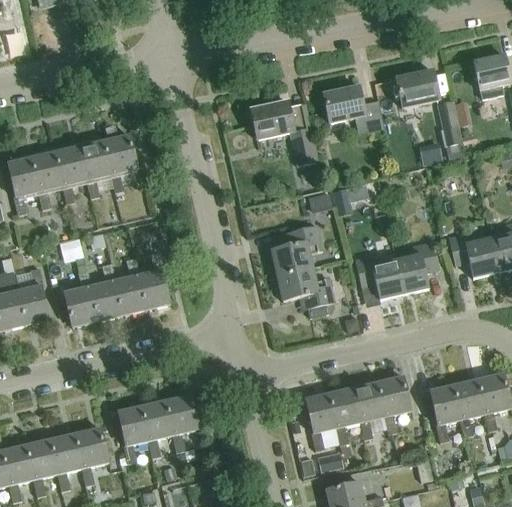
[(504,53),(474,59),(480,89),(482,98),(502,94),(501,85),(510,83),(504,53)]
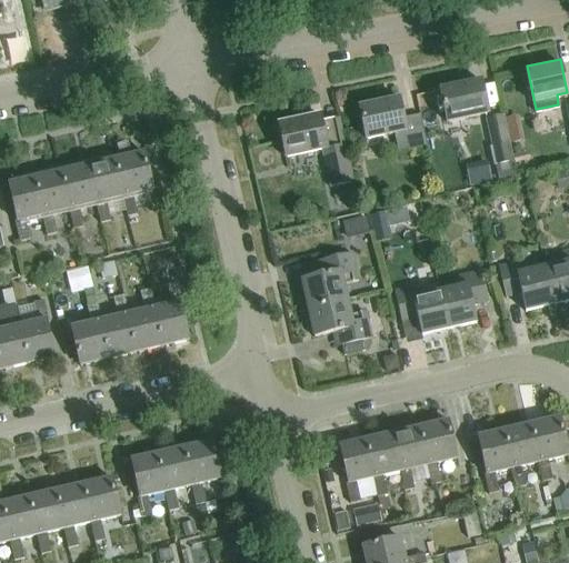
[(446,119),(487,110),(480,78),(439,87),(446,119)]
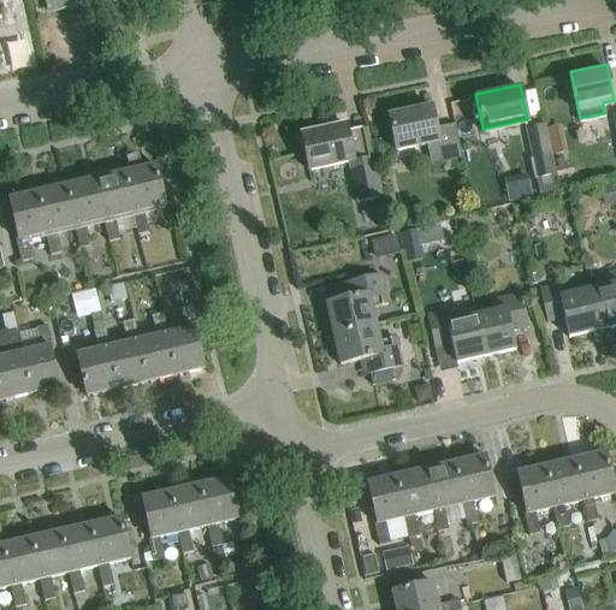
[(431,163),(462,155),(455,120),(437,125),(432,104),(388,113),(395,148),(426,141),(431,163)]
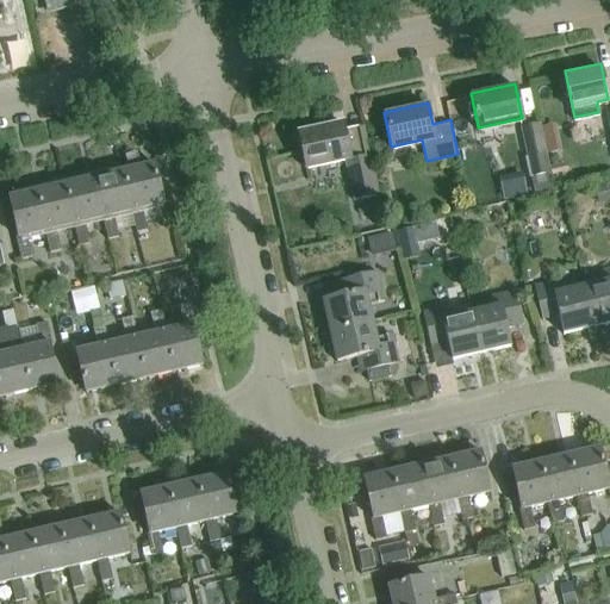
[(529,174),(549,169),(539,119),(520,123),(527,153),(524,154),(529,174)]
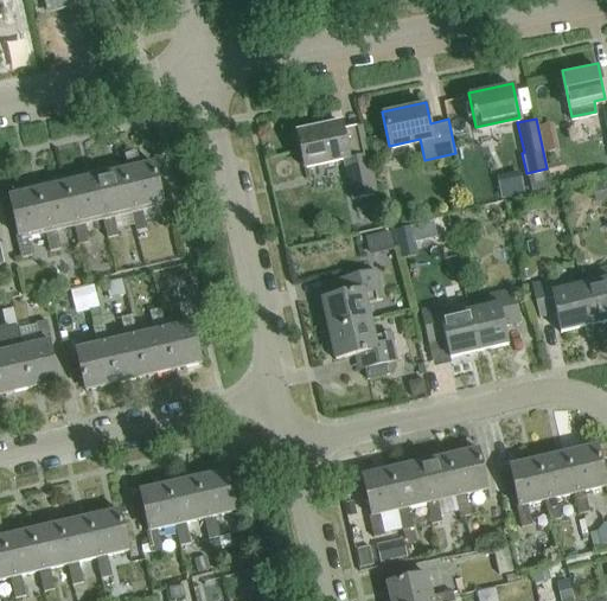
[(376,191),(363,135),(344,140),(340,120),(295,130),(304,165),(343,157),(351,196),(376,191)]
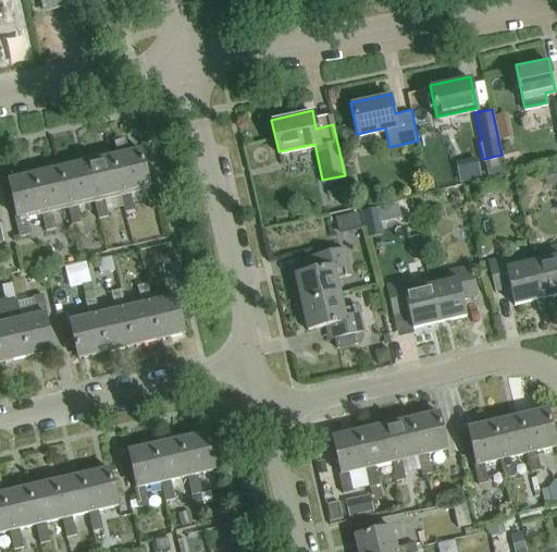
[(140,147),(113,152),(122,189),(120,191),(124,209),(134,207),(130,188),(149,183),(140,147)]
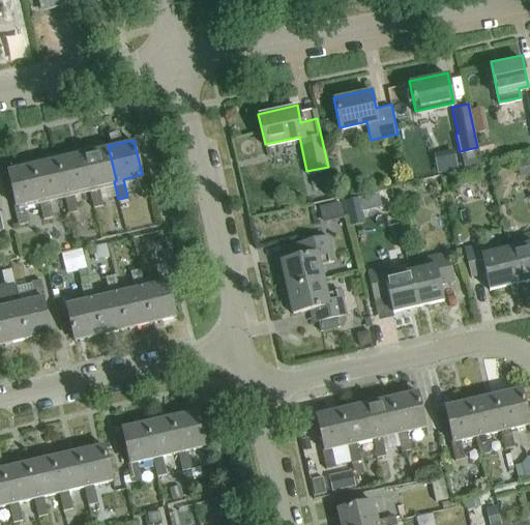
[(116,180),(108,145),(83,151),(91,186),(89,186),(93,205),(102,203),(98,184),(114,181),(116,180)]
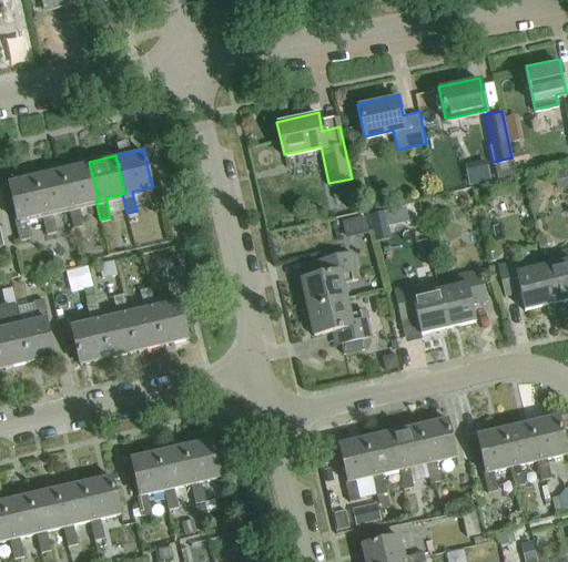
[(98,200),(89,162),(62,169),(70,205),(68,206),(72,225),(82,223),(78,204),(95,200),(98,200)]
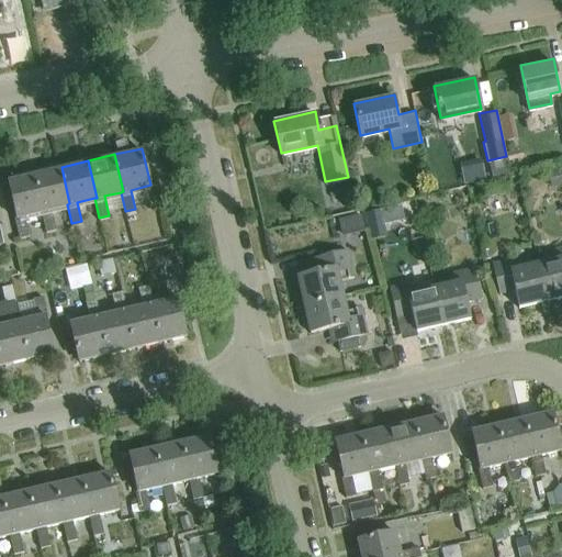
[(69,203),(62,167),(34,173),(43,210),(42,211),(46,230),(55,227),(51,209),(67,204),(69,203)]
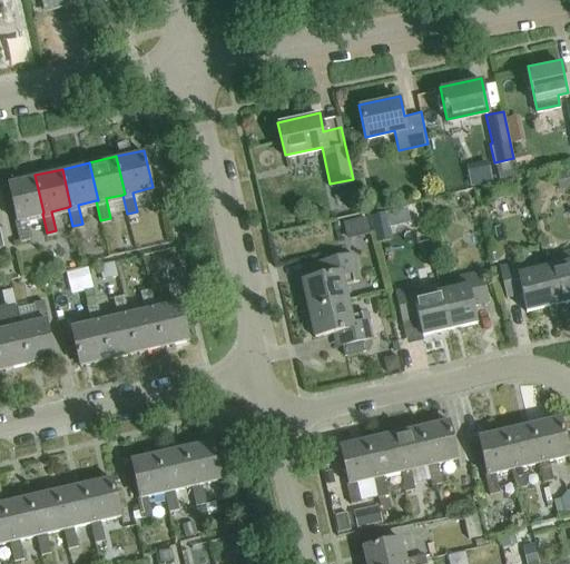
[(43,213),(35,175),(8,181),(16,218),(15,218),(19,239),(29,236),(25,217),(42,214),(43,213)]
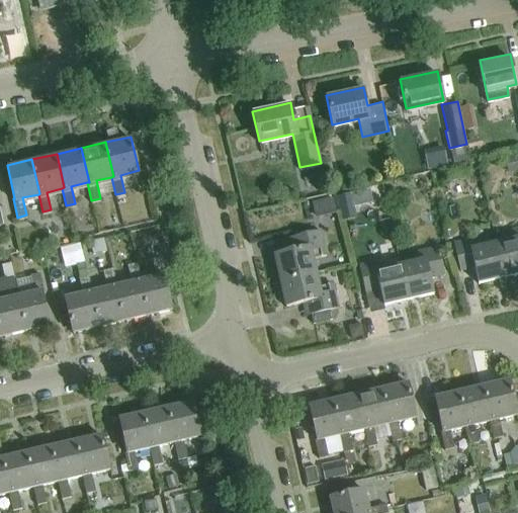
[(333,194),(314,198),(317,215),(336,209),(333,194)]
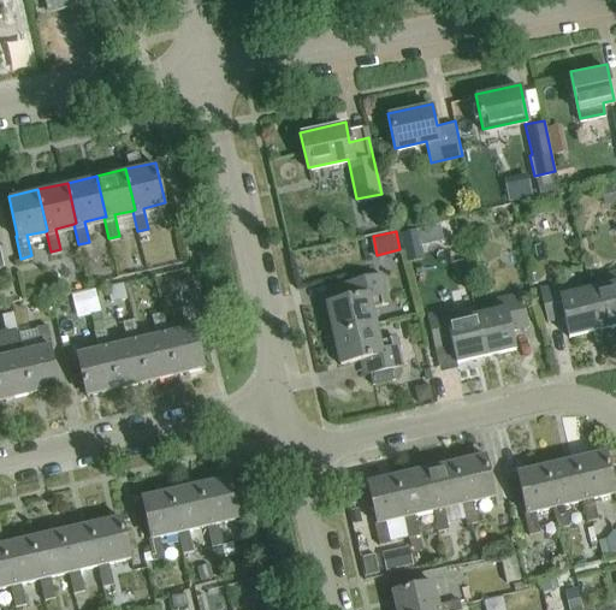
[(608,282),(590,285),(599,327),(615,323),(615,267),(605,271),(608,282)]
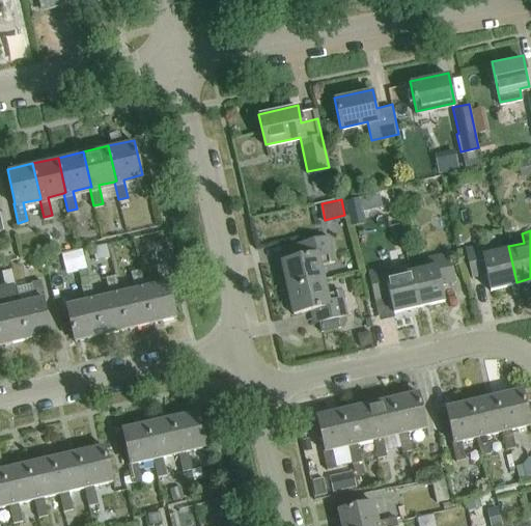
[(281,259),(286,285),(325,276),(322,263),(334,259),(329,233),(301,240),(304,253),(281,259)]
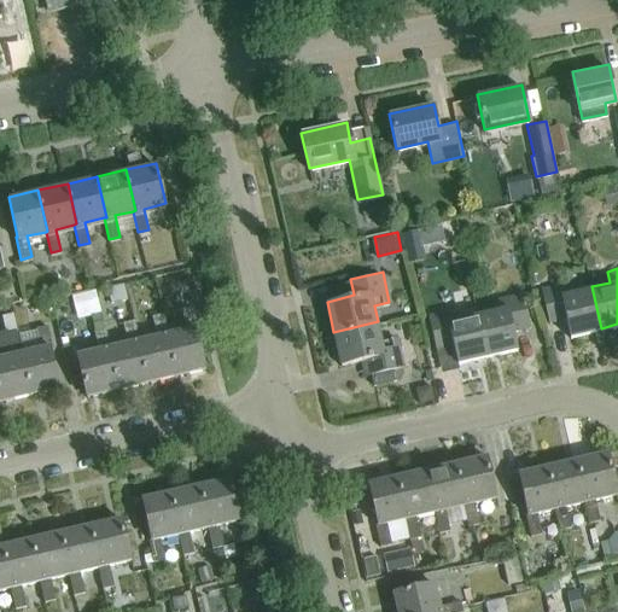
[(571,336),(601,328),(592,286),(572,291),(569,280),(541,286),(549,321),(566,316),(571,336)]
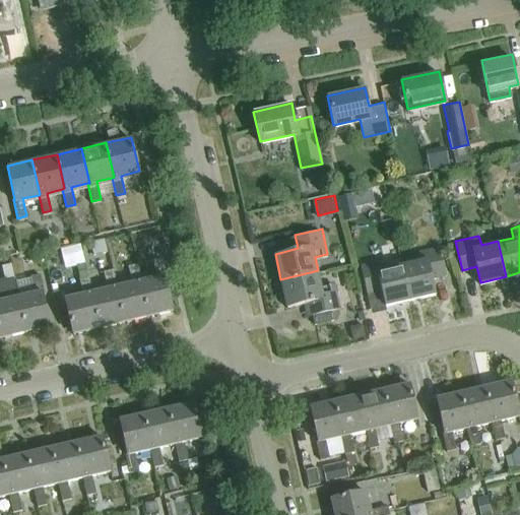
[(418,259),(401,263),(409,298),(436,292),(432,276),(446,273),(440,245),(416,250),(418,259)]
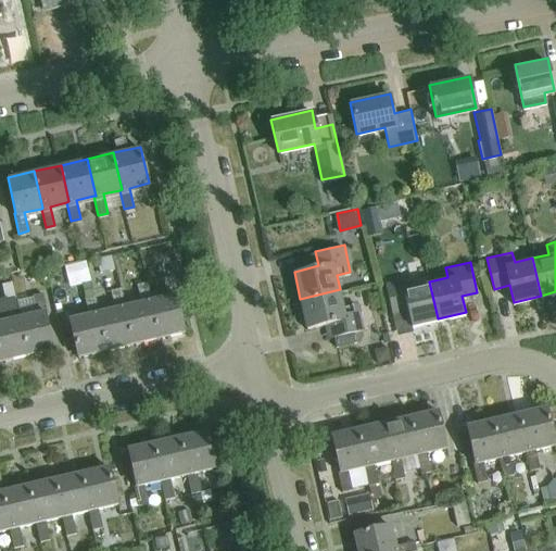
[(149,299),(156,337),(184,330),(176,295),(177,295),(173,274),(162,276),(166,296),(150,299),(149,299)]
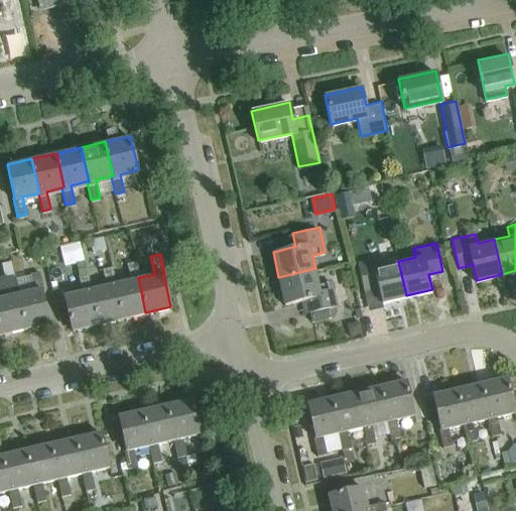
[(382,301),(406,295),(398,261),(384,264),(381,255),(357,261),(364,289),(379,285),(382,301)]
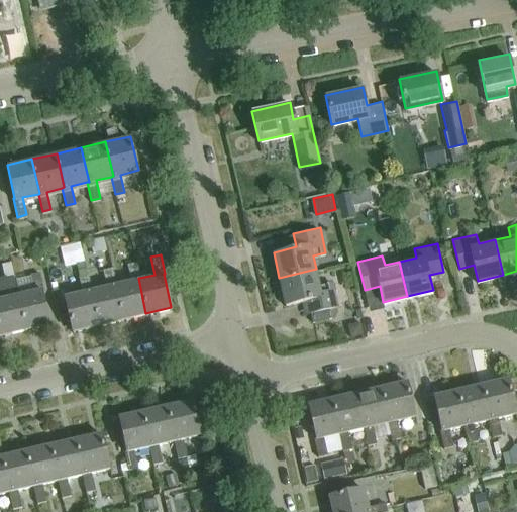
[(121,318),(145,313),(138,278),(139,278),(135,261),(125,263),(129,280),(114,284),(113,284),(121,318)]
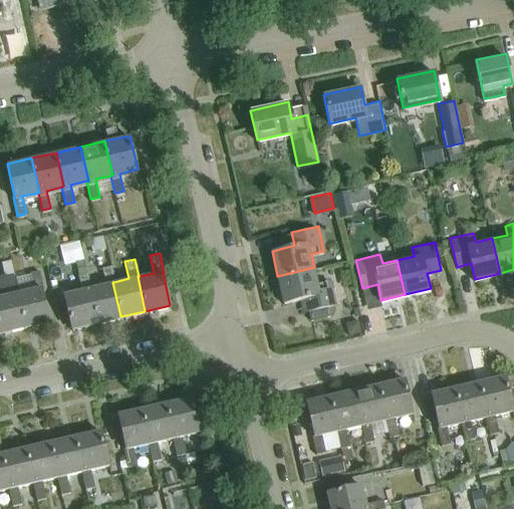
[(95,322),(120,316),(112,282),(113,282),(109,265),(101,266),(105,284),(90,287),(88,288),(95,322)]
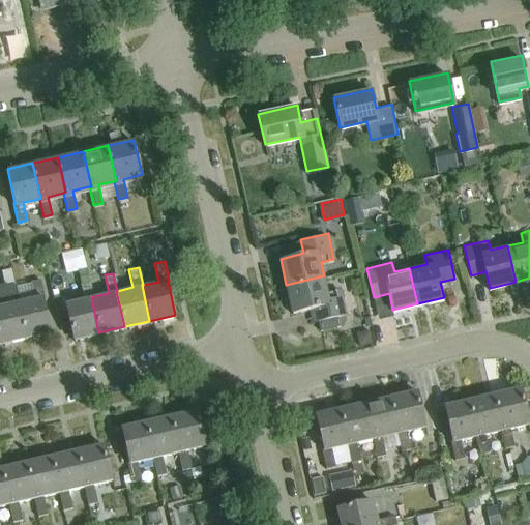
[(324,275),(286,285),(292,312),(315,307),(321,328),(341,324),(339,315),(347,313),(341,288),(327,291),(324,275)]
